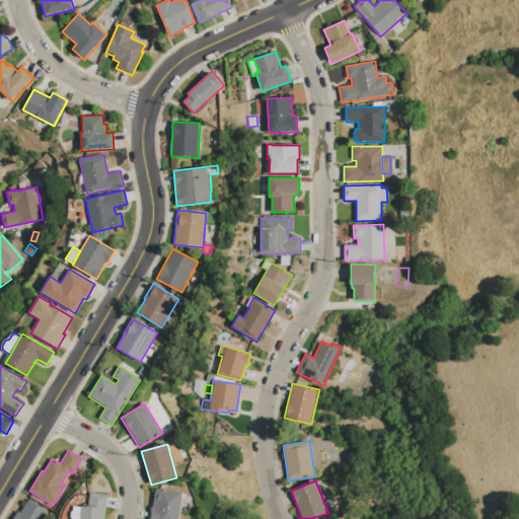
[(182,492),(178,518),(148,518),(150,507),(152,508),(155,488),(182,492)]
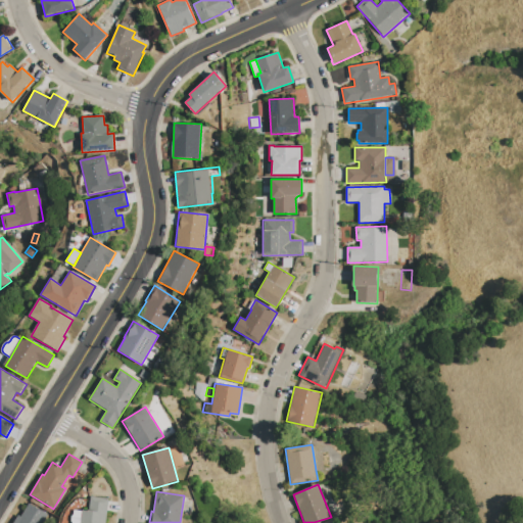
[(108,498),(105,522),(79,522),(82,511),(82,510),(89,511),(91,496),(108,498)]
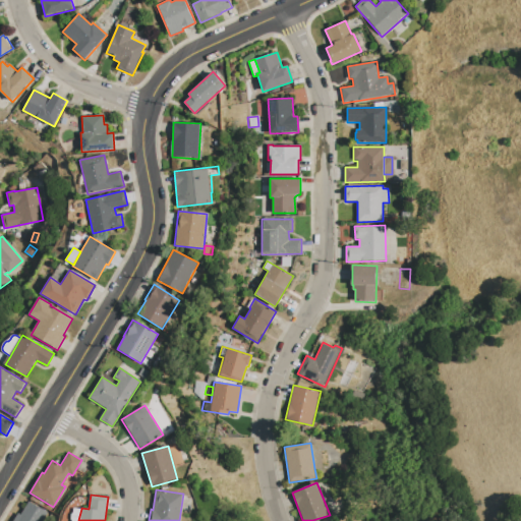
[(12,520),(17,513),(19,514),(27,501),(47,513),(42,520),(12,520)]
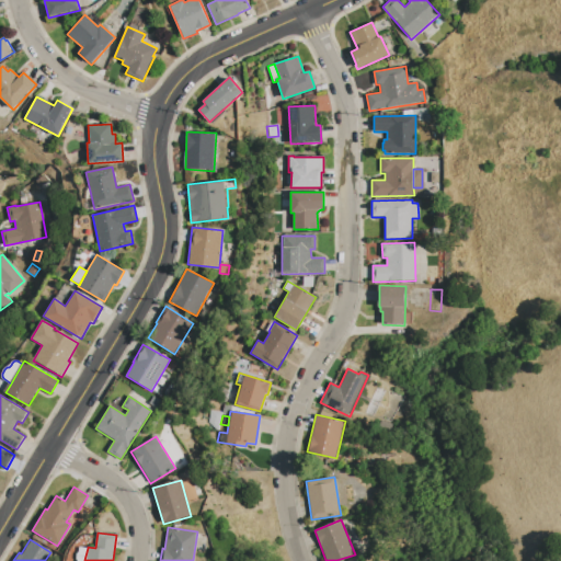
[(84,560),(76,560),(77,560),(76,560),(76,552),(78,553),(79,547),(88,548),(84,560)]
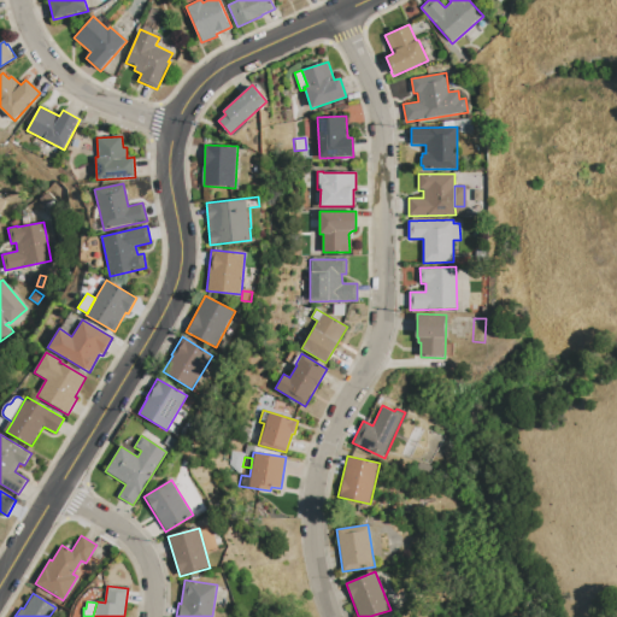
All buildings are outlined.
